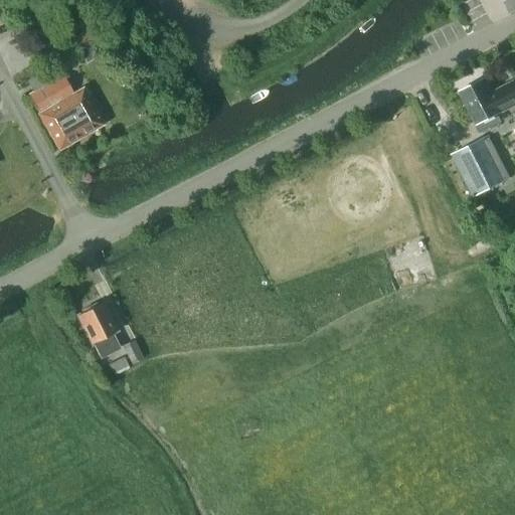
[(2,0),(0,0),(0,15),(8,12),(2,0)]
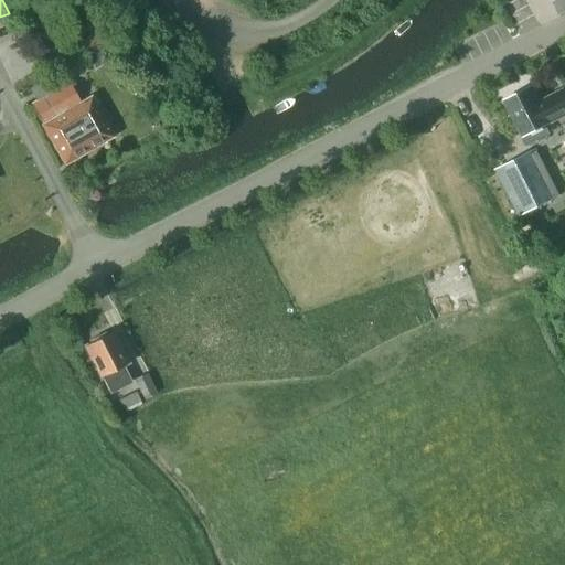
[(29,89),(35,100),(61,85),(55,74),(29,89)]
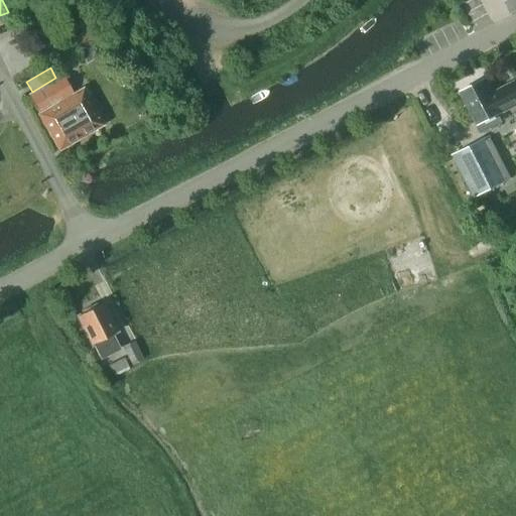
[(58,150),(104,124),(84,89),(74,94),(62,76),(29,94),(39,112),(38,114),(58,150)]
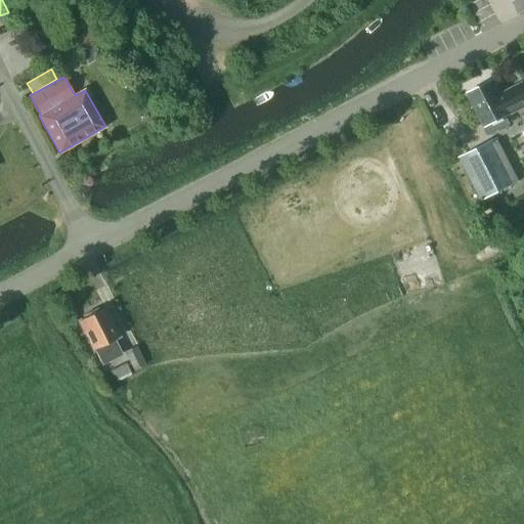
[(510,123),(507,116),(523,106),(523,84),(501,95),(494,80),(470,93),(490,133),(510,123)]
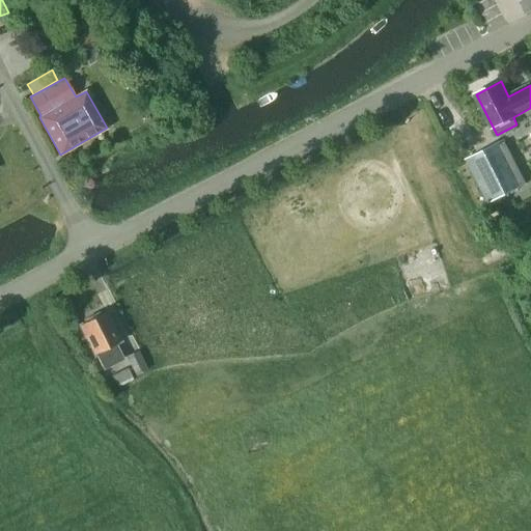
[(525,183),(503,138),(464,158),(486,201),(525,183)]
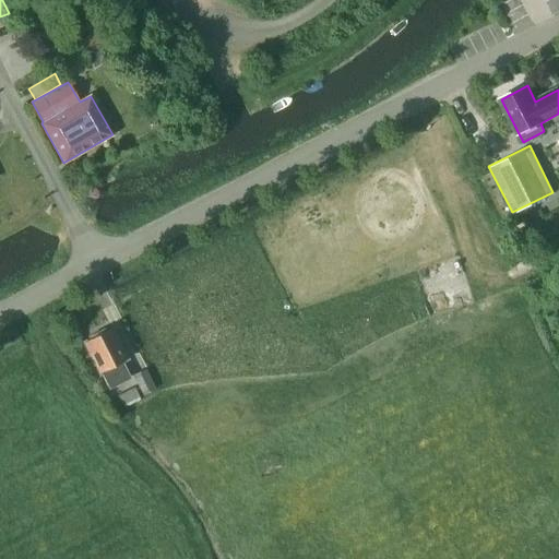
[(110,328),(106,330),(104,329),(90,335),(90,339),(85,341),(100,373),(103,372),(109,388),(130,378),(122,363),(127,360),(110,328)]
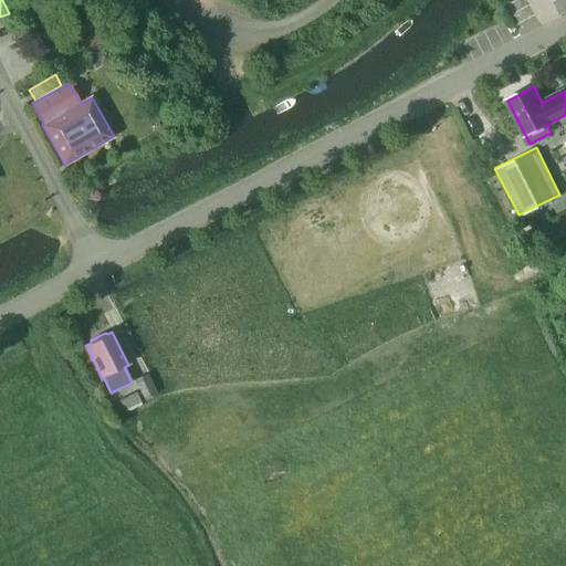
[(158,392),(147,373),(134,379),(145,400),(158,392)]
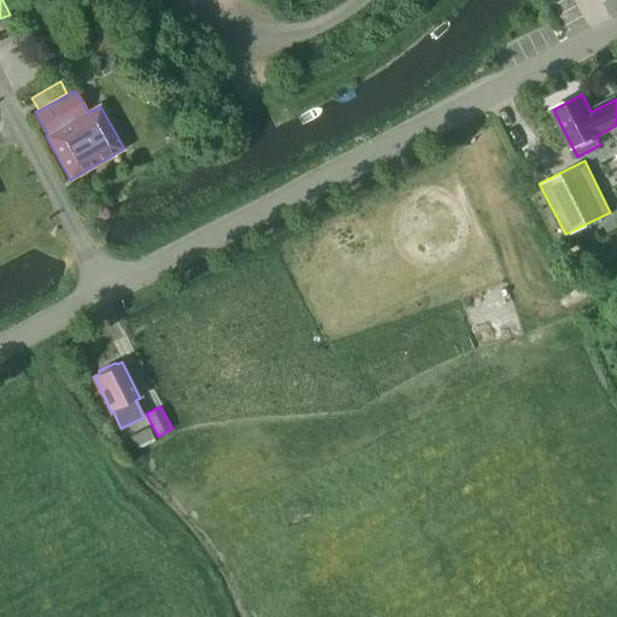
[(154,440),(147,428),(130,438),(137,450),(154,440)]
